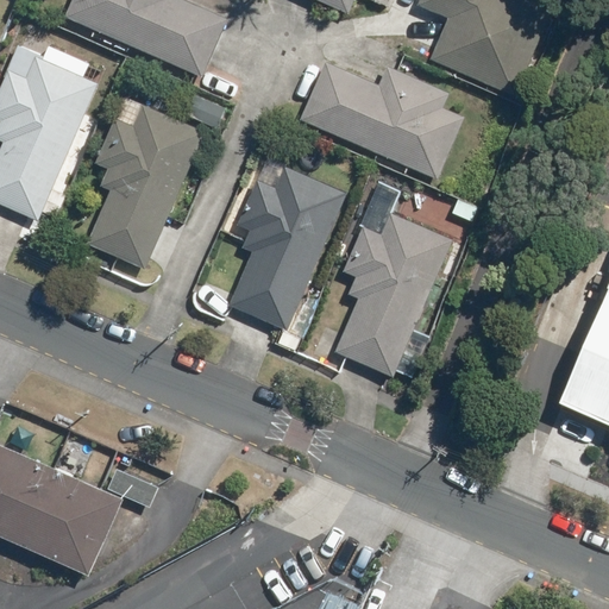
[(74,0),(67,18),(205,77),(230,18),(187,0),(74,0)]
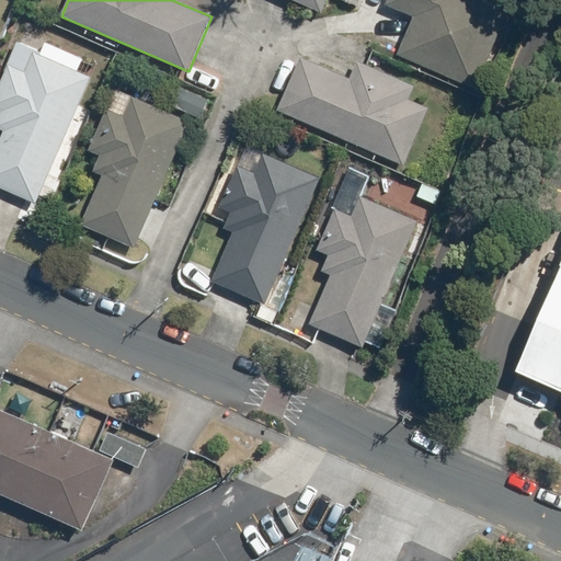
[(292,0),(320,12),(324,0),(292,0)]
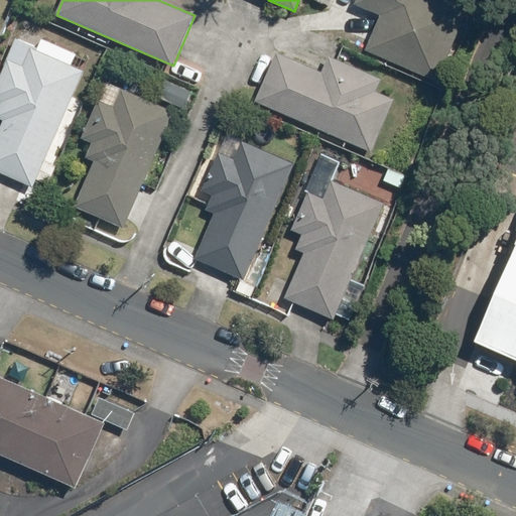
[(381,13),(365,50),(434,82),(467,10),(444,0),(354,0),(354,1),(381,13)]
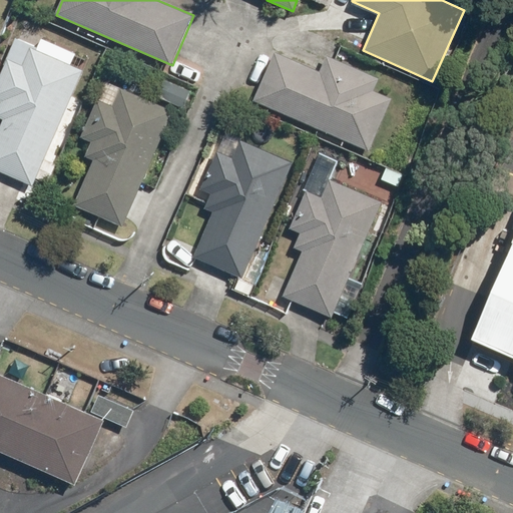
[(0,126),(0,171),(33,185),(83,70),(30,48),(23,64),(6,57),(0,70),(0,101),(0,102),(0,118),(3,120),(0,126)]
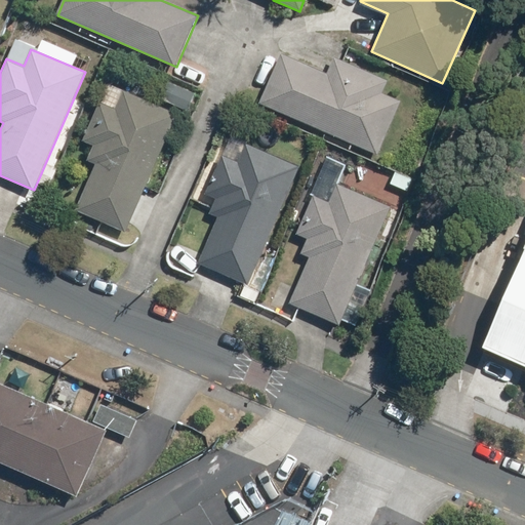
[(281,52),(259,102),(377,153),(401,99),(385,92),(390,80),(335,56),(328,73),(281,52)]
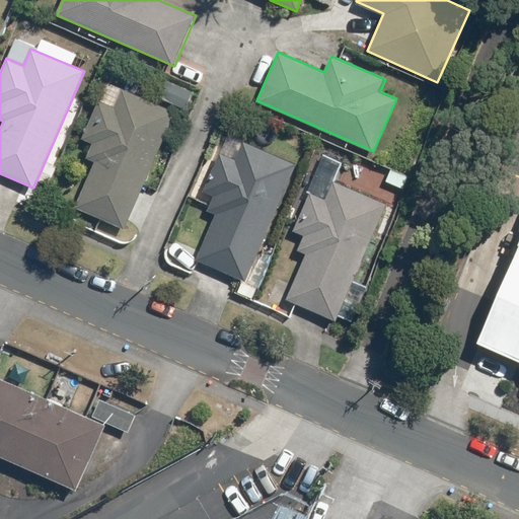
[(160,97),(187,107),(194,89),(167,79),(160,97)]
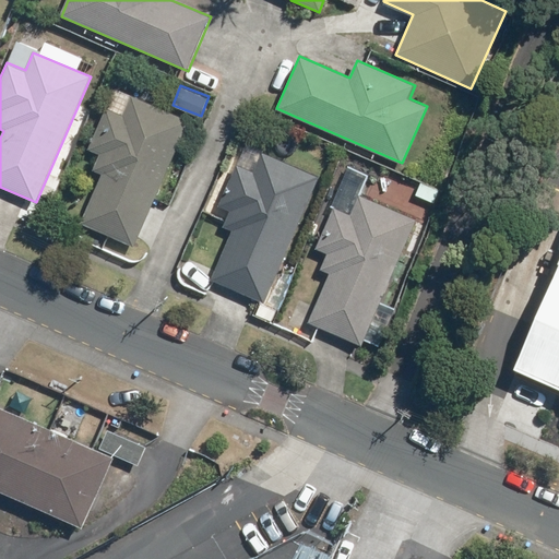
[(82,223),(135,246),(190,120),(132,95),(125,114),(106,106),(87,149),(100,154),(93,170),(103,175),(82,223)]
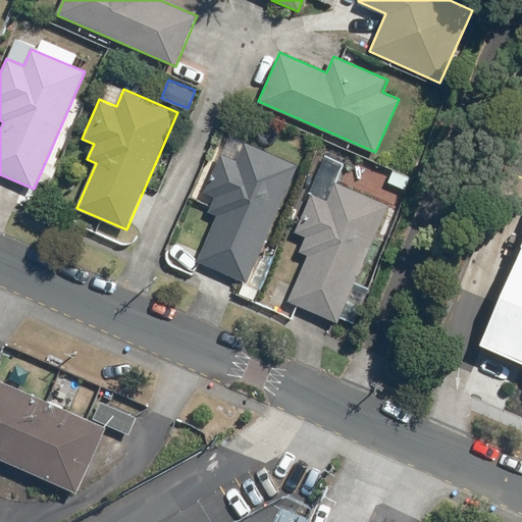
[(196,260),(246,281),(297,164),(243,142),(236,158),(218,151),(201,191),(213,196),(206,211),(215,215),(196,260)]
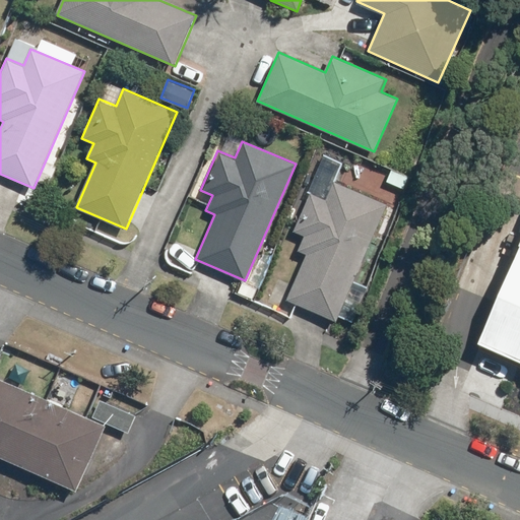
[(287,300),(338,321),(389,204),(335,181),(328,198),(311,190),(294,231),(305,236),(299,251),(307,254),(287,300)]
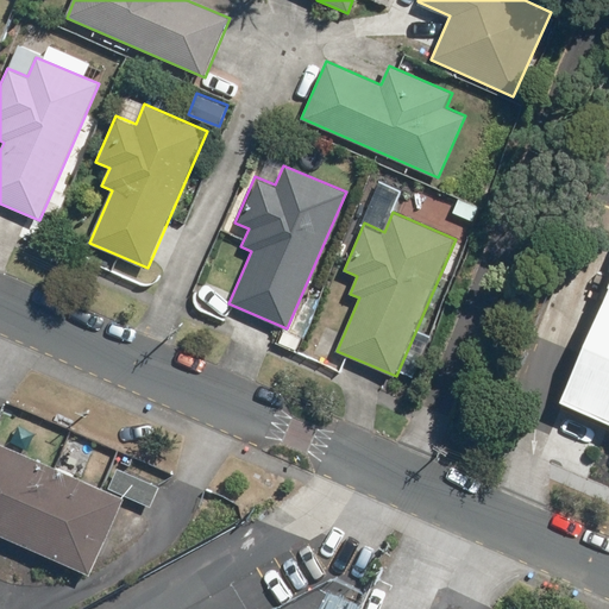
[(608,295),(565,396),(608,415),(608,295)]
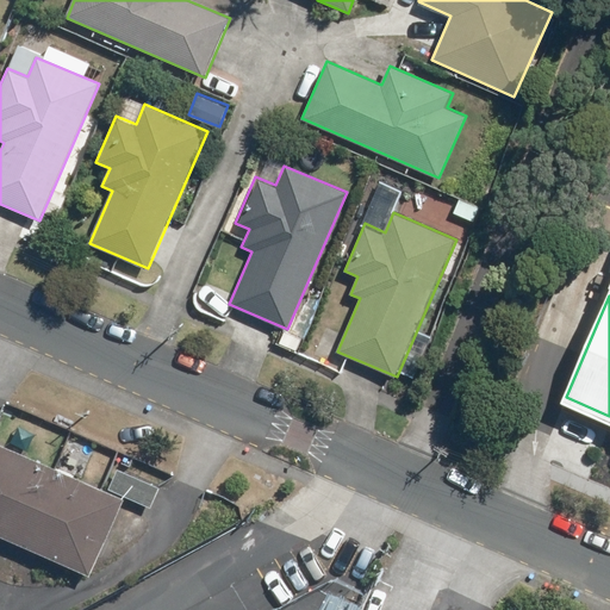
[(126,498),(0,441),(0,534),(92,576),(126,498)]
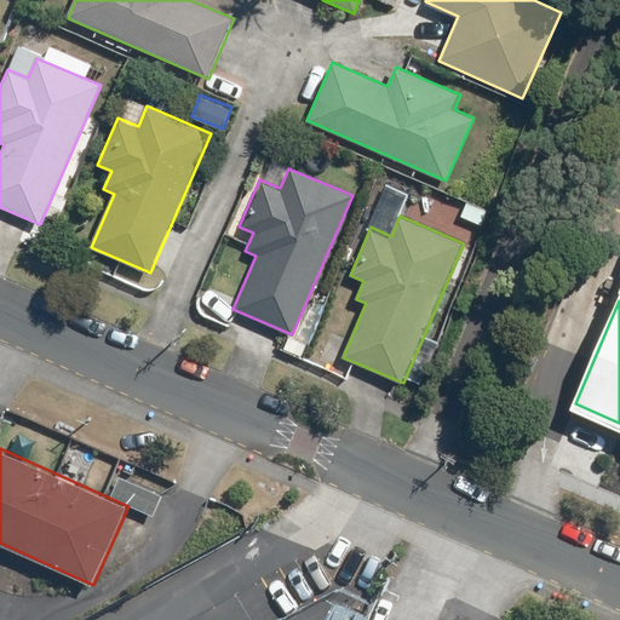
[(167,483),(126,466),(114,497),(154,514),(167,483)]
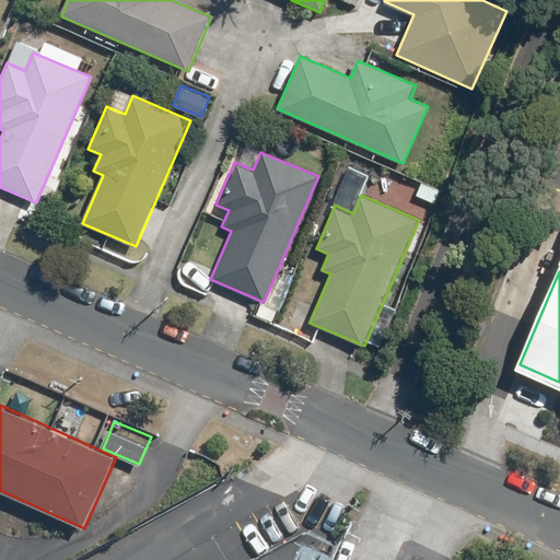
All buildings are outlined.
